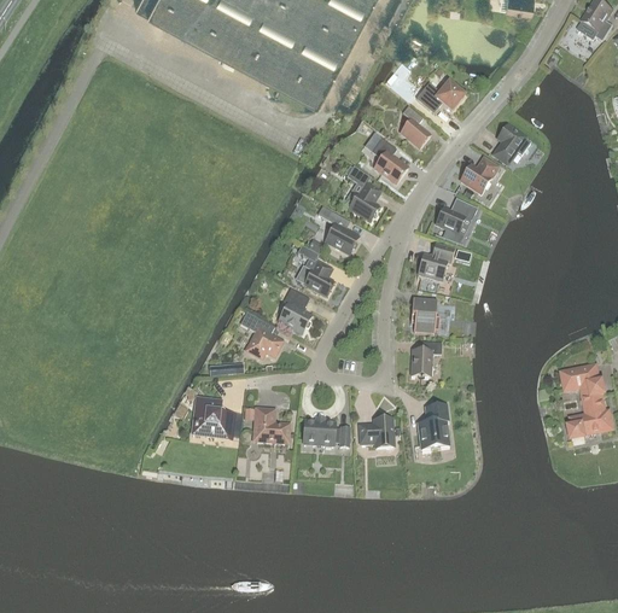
[(138,0),(135,5),(316,101),(321,93),(371,0),(138,0)]
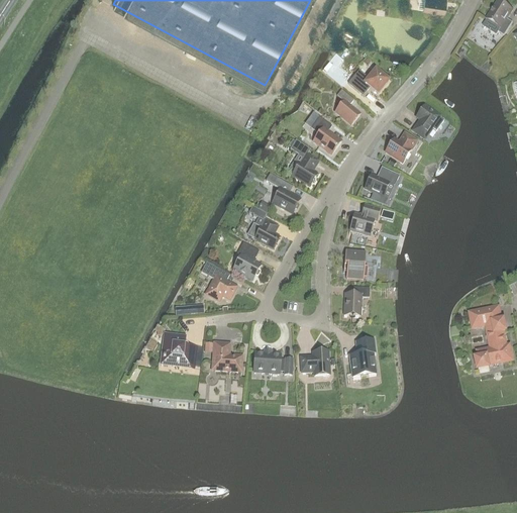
[(333,0),(325,16),(330,19),(340,0),(333,0)]
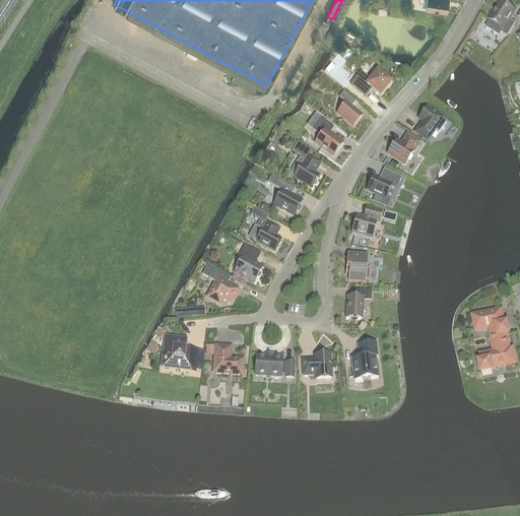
[(427,0),(426,5),(446,8),(447,0),(427,0)]
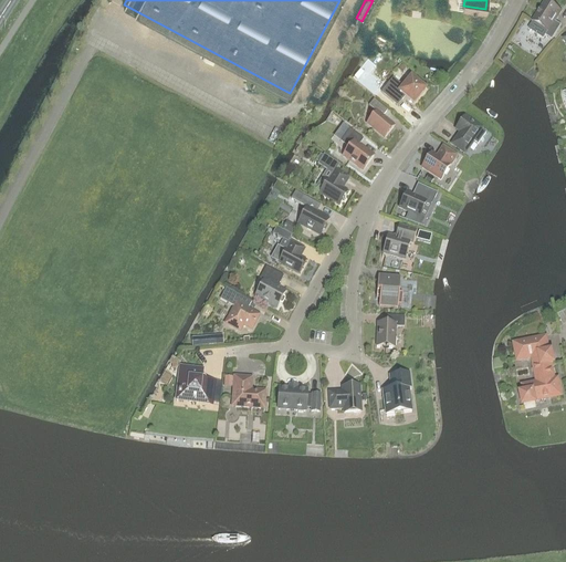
[(545,32),(552,35),(561,21),(554,17),(561,8),(548,0),(544,0),(533,18),(527,25),(543,35),(545,32)]
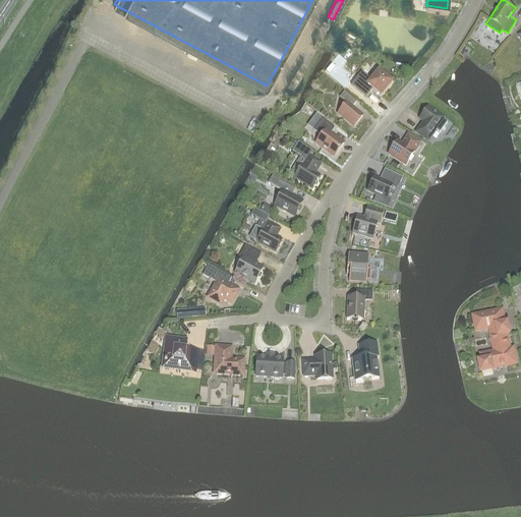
[(338,51),(324,68),(343,83),(352,73),(340,63),(345,57),(338,51)]
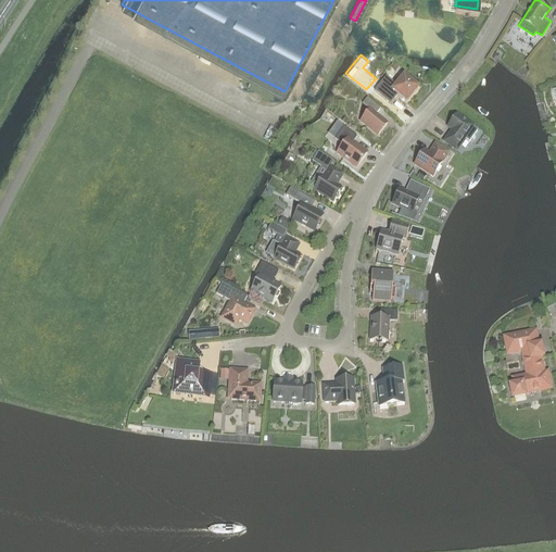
[(386,74),(375,87),(390,100),(397,90),(406,98),(417,84),(403,73),(395,82),(386,74)]
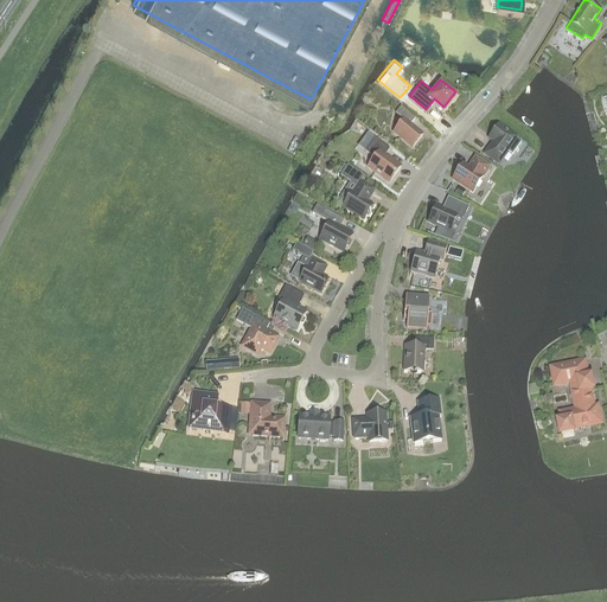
[(401,102),(395,109),(403,116),(394,128),(411,143),(422,132),(410,121),(415,114),(401,102)]
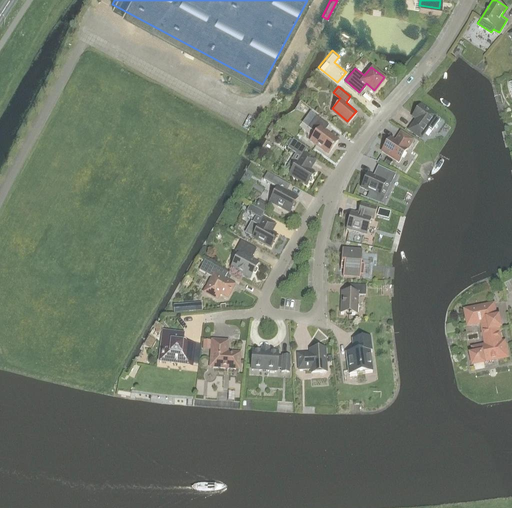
[(130,92),(126,98),(142,107),(146,100),(130,92)]
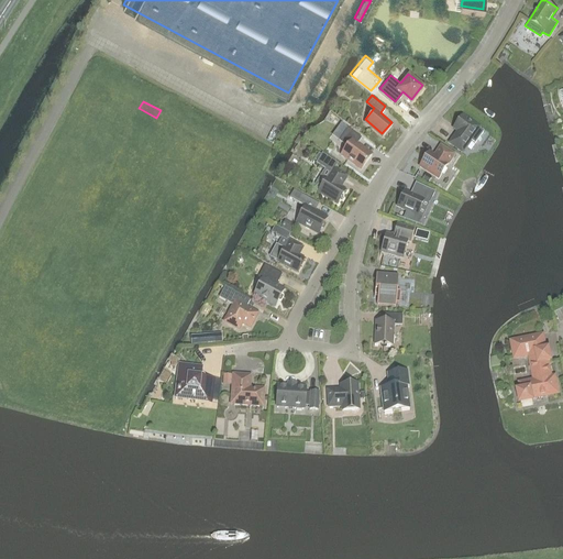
[(459,128),(450,140),(462,148),(470,136),(474,140),(483,128),(462,112),(453,124),(459,128)]
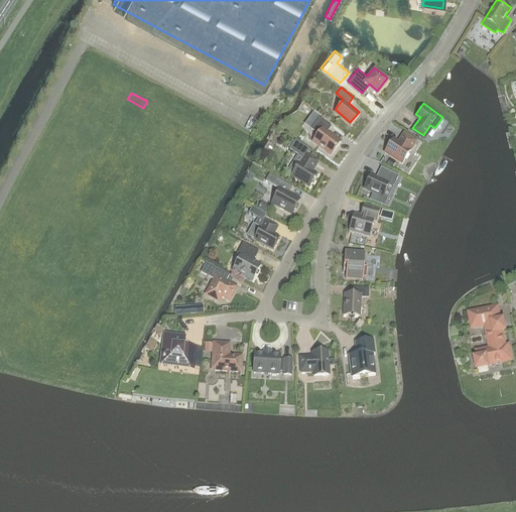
[(156,106),(152,113),(166,121),(169,116),(164,113),(164,111),(156,106)]
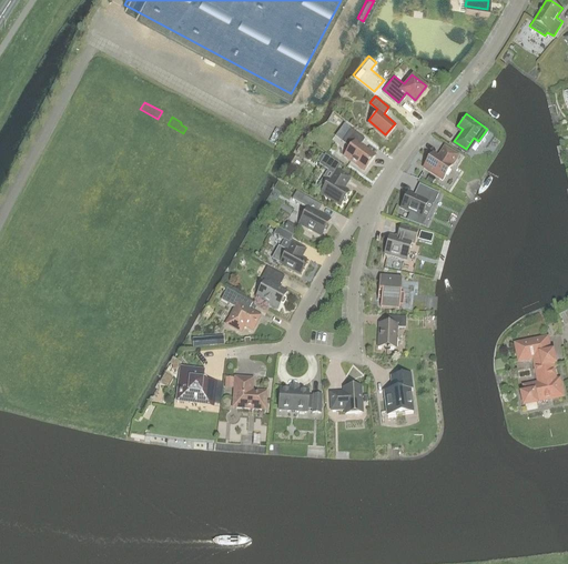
[(364,168),(375,153),(359,142),(364,136),(351,126),(341,138),(350,144),(344,152),(364,168)]
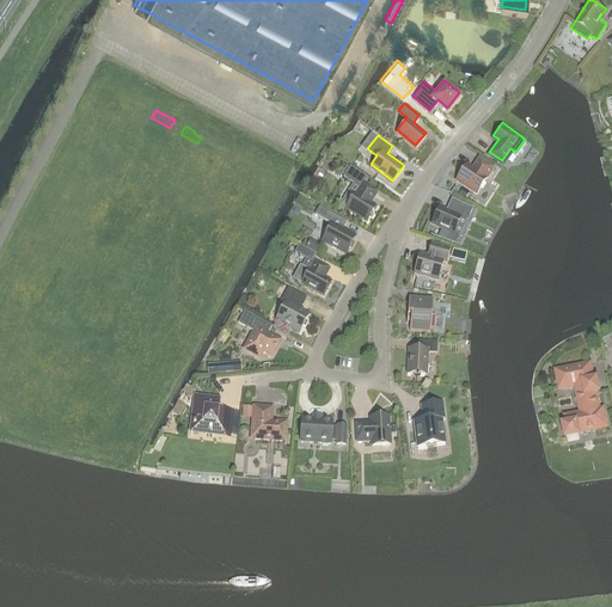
[(210,140),(206,147),(222,157),(226,152),(220,148),(220,145),(210,140)]
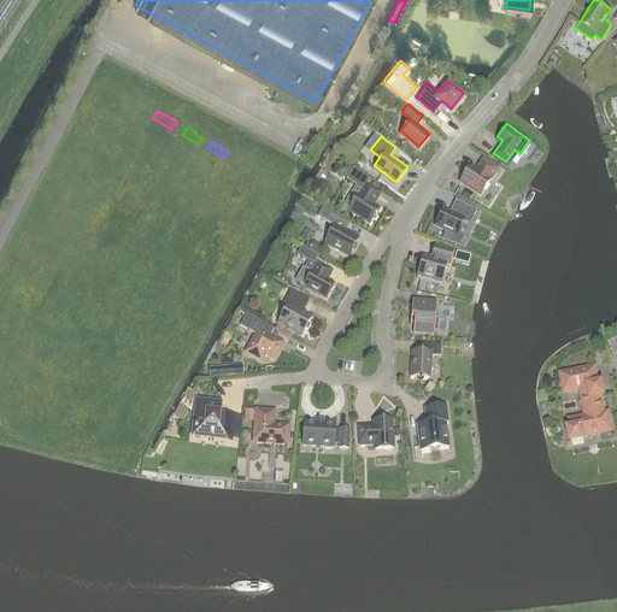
[(127,146),(123,154),(141,162),(144,157),(137,153),(137,151),(127,146)]
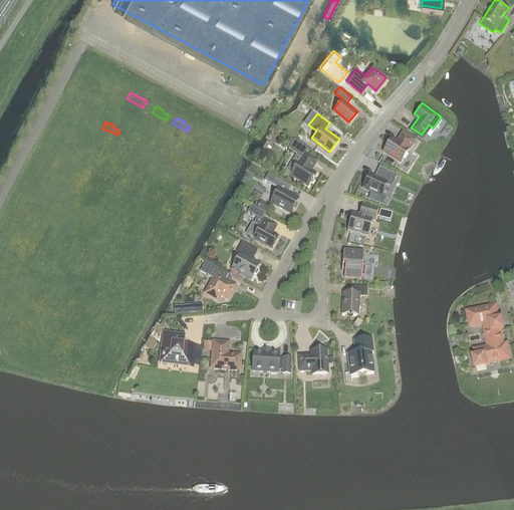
[(141,122),(133,137),(138,140),(140,135),(143,135),(147,125),(141,122)]
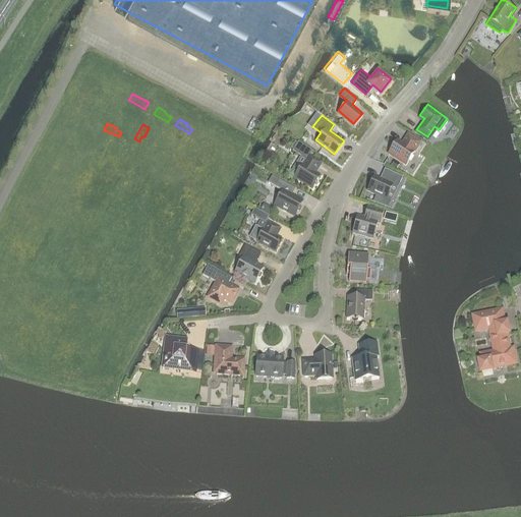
[(420,139),(407,131),(401,140),(396,137),(388,151),(405,162),(413,150),(414,150),(420,139)]
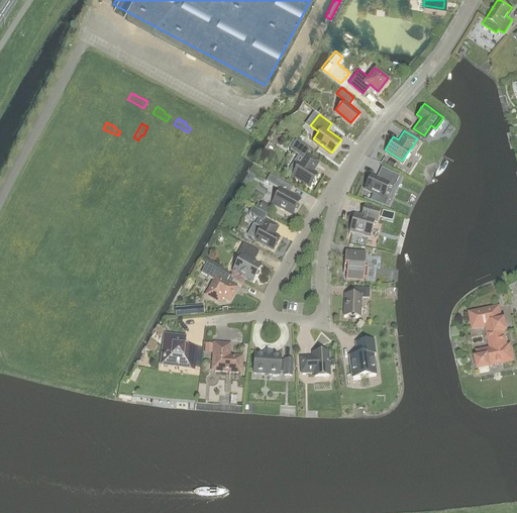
[(158,132),(150,146),(154,149),(158,144),(161,144),(165,136),(158,132)]
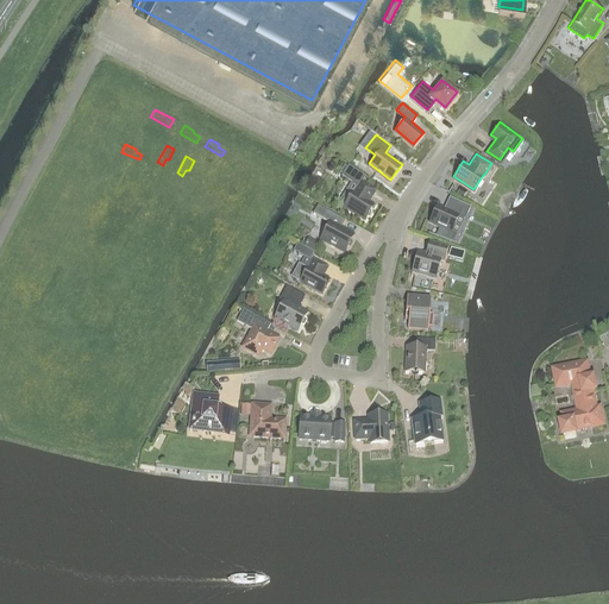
[(375,187),(362,178),(365,172),(347,162),(340,172),(358,183),(353,190),(353,189),(344,203),(364,216),(374,202),(368,199),(375,187)]
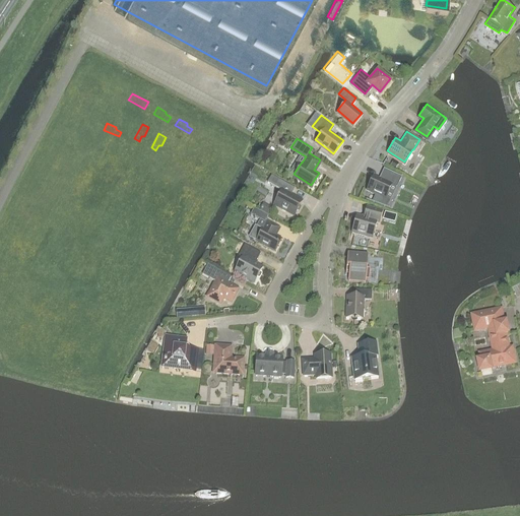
[(210,139),(192,141),(192,148),(211,147),(210,139)]
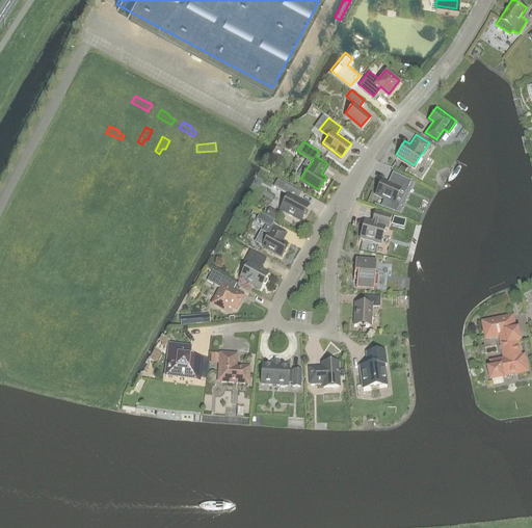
[(99,152),(98,160),(114,161),(115,156),(109,155),(108,153),(99,152)]
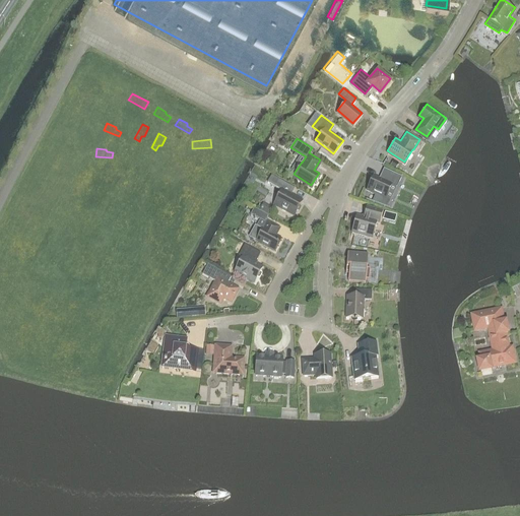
[(156,166),(154,171),(160,173),(160,176),(170,178),(172,171),(156,166)]
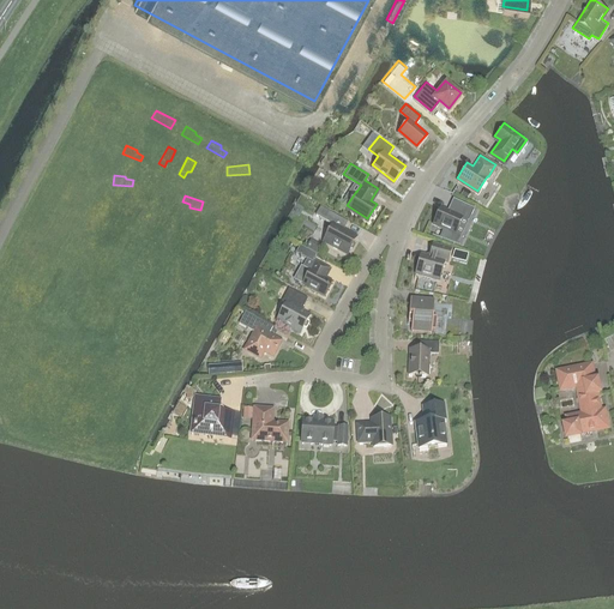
[(440,204),(433,221),(443,225),(455,231),(462,215),(464,216),(468,217),(474,205),(470,203),(453,196),(447,207),(440,204)]
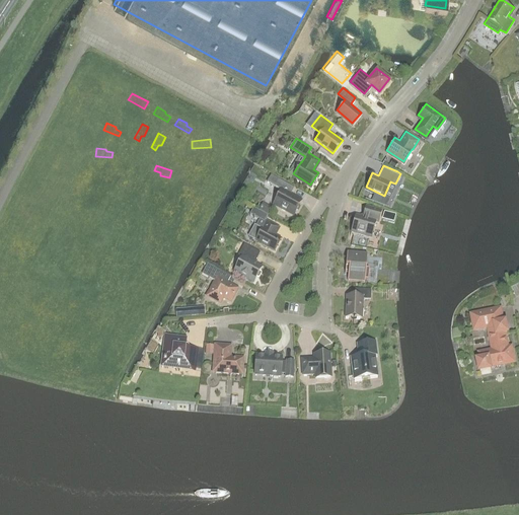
[(96,170),(94,177),(109,182),(112,177),(105,176),(105,173),(96,170)]
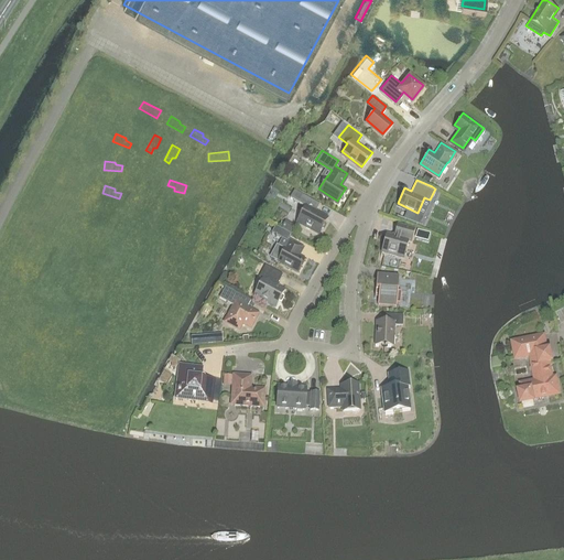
[(290,194),(297,198),(305,203),(296,218),(318,230),(327,215),(315,208),(320,201),(294,187),(290,194)]
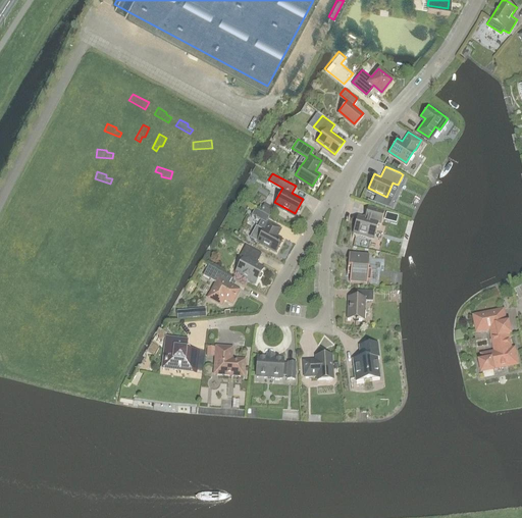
[(183,182),(179,189),(197,196),(200,188),(183,182)]
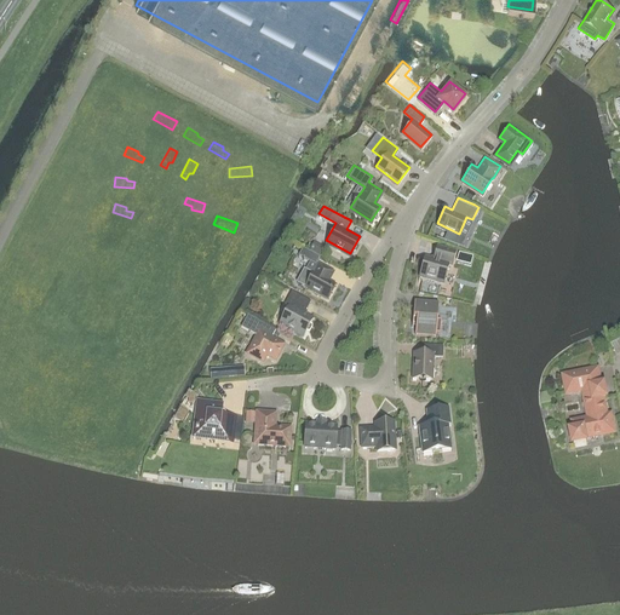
[(178,219),(176,225),(182,228),(182,231),(191,236),(196,228),(178,219)]
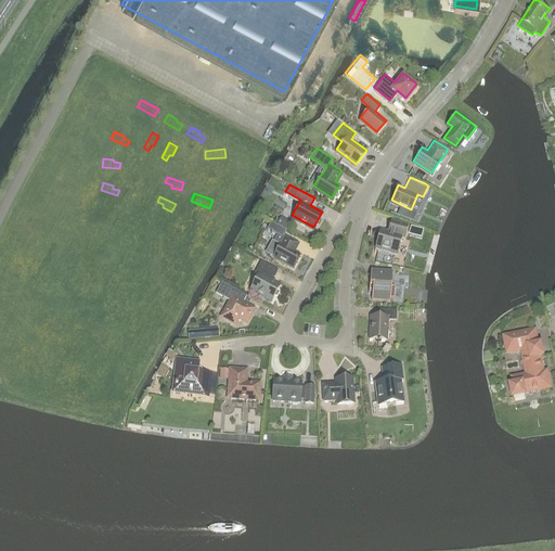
[(94,203),(90,210),(105,219),(107,215),(103,212),(103,208),(94,203)]
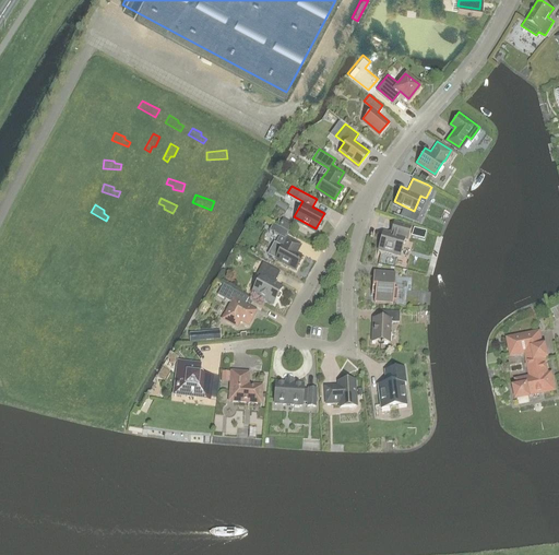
[(278,222),(288,227),(293,219),(283,214),(278,222)]
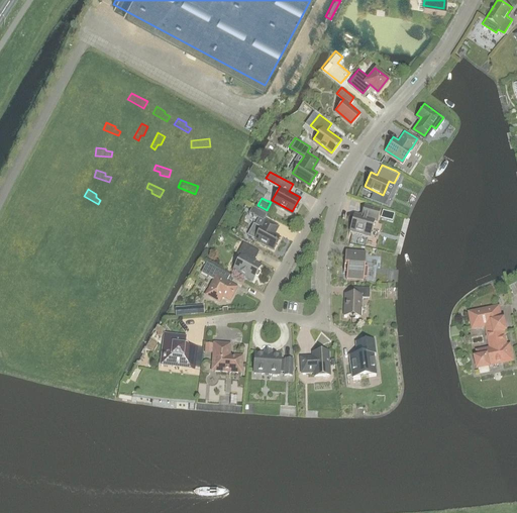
[(140,201),(138,206),(143,208),(143,211),(152,215),(156,208),(140,201)]
